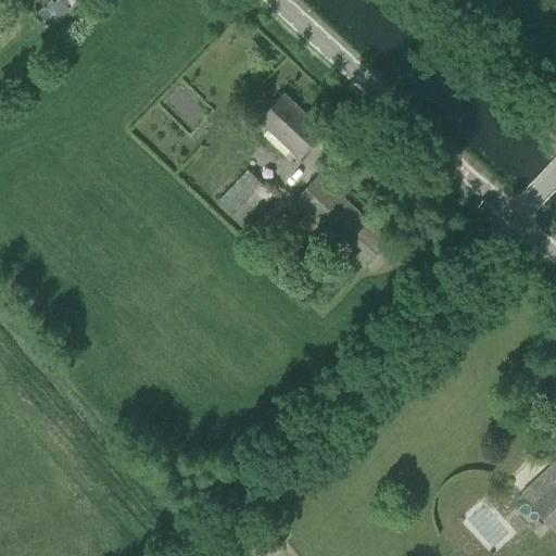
[(59,0),(58,0),(49,10),(58,17),(67,8),(59,0)]
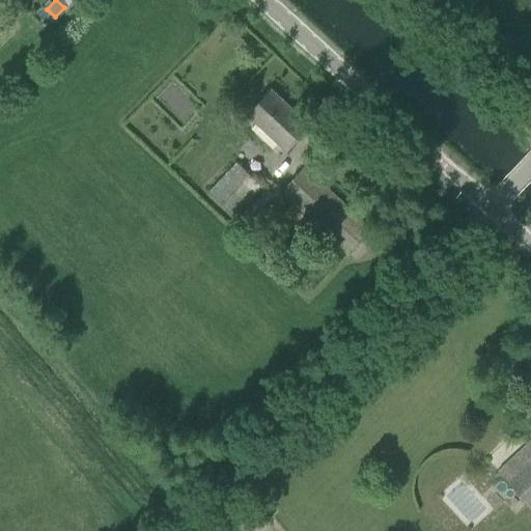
[(279,142),(287,150),(308,128),(271,91),(249,114),(258,122),(251,130),(272,149),(279,142)]
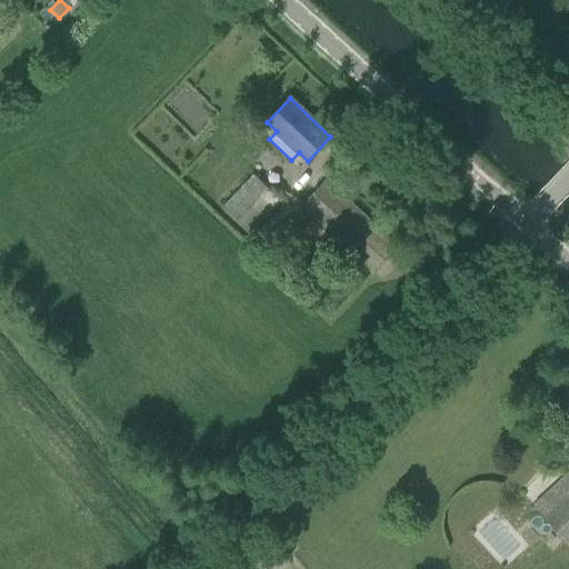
[(222,207),(249,232),(280,200),(253,175),(222,207)]
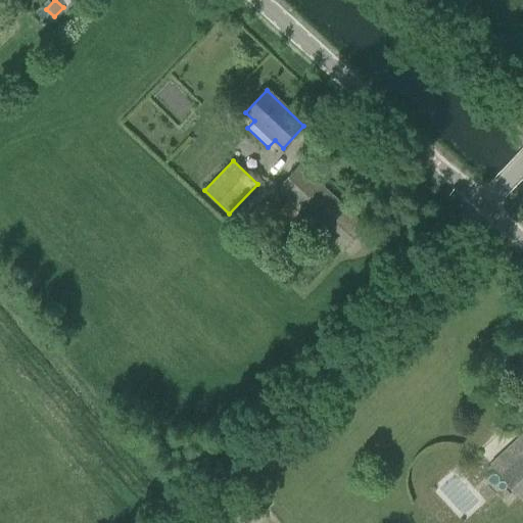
[(304,216),(343,251),(366,228),(300,165),(278,190),(289,200),(276,214),(292,229),(304,216)]
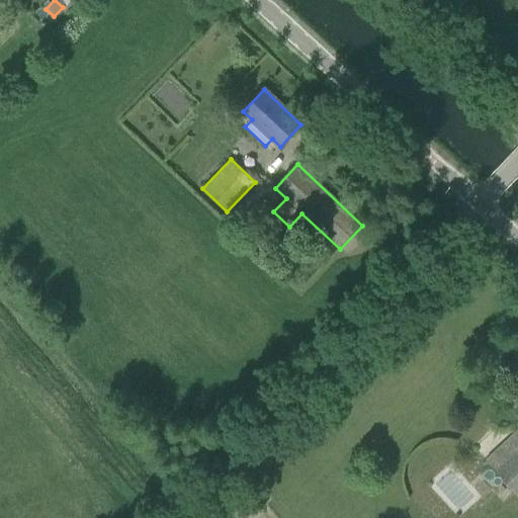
[(517,432),(487,460),(517,495),(517,493),(517,432)]
